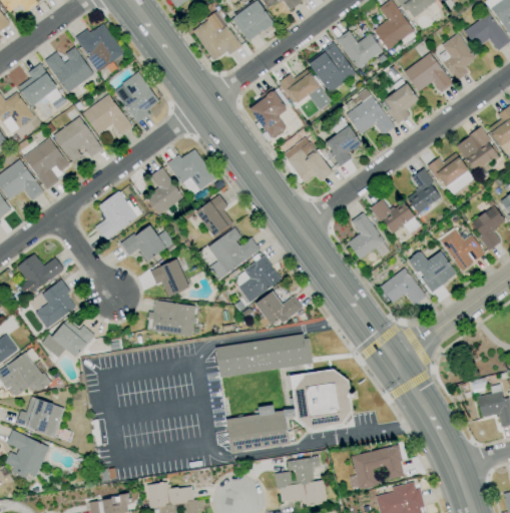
[(27,11),(38,4),(35,0),(0,0),(9,13),(22,4),(27,11)]
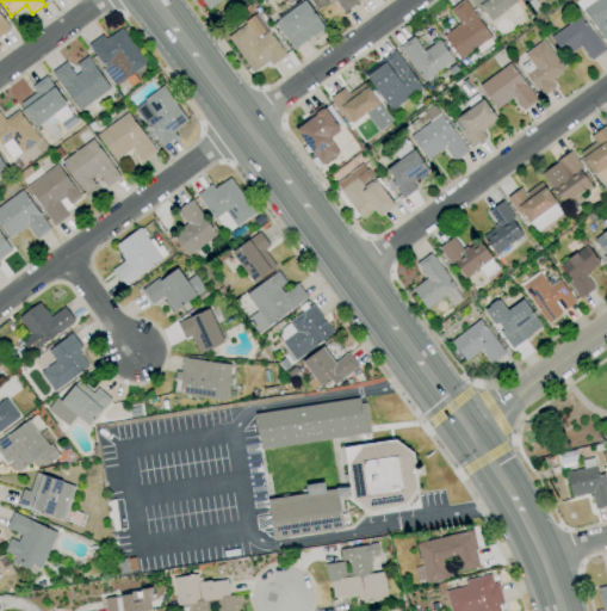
[(203,0),(211,10),(224,0),(203,0)]
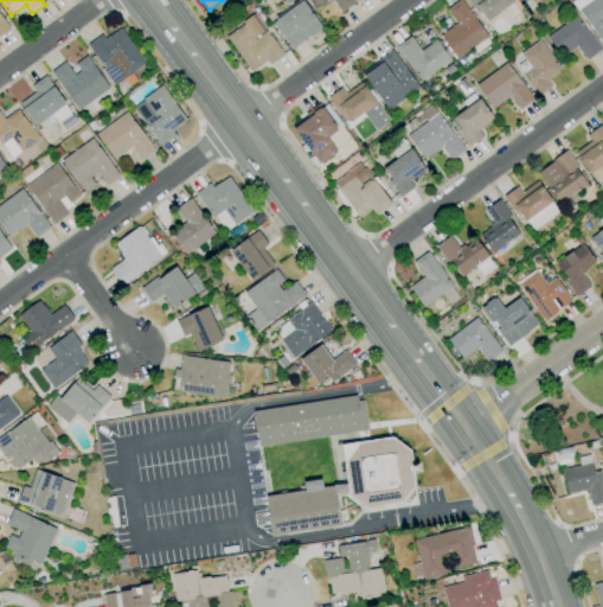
[(295,50),(325,27),(303,0),(275,23),(295,50)]
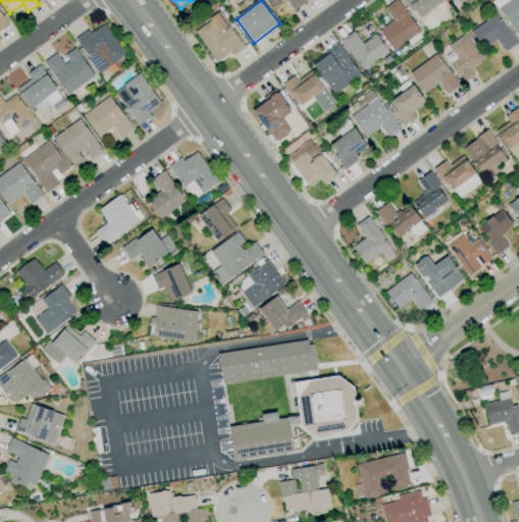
[(288,0),(295,11),(308,2),(306,0),(267,0),(273,8),(284,0),(288,0)]
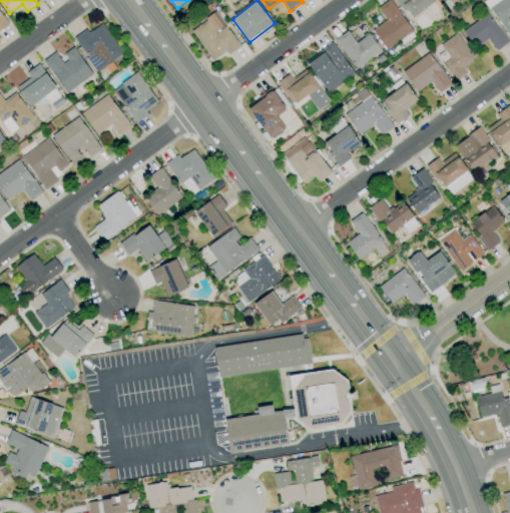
[(415,31),(393,0),(391,0),(380,8),(388,20),(375,30),(389,50),(415,31)]
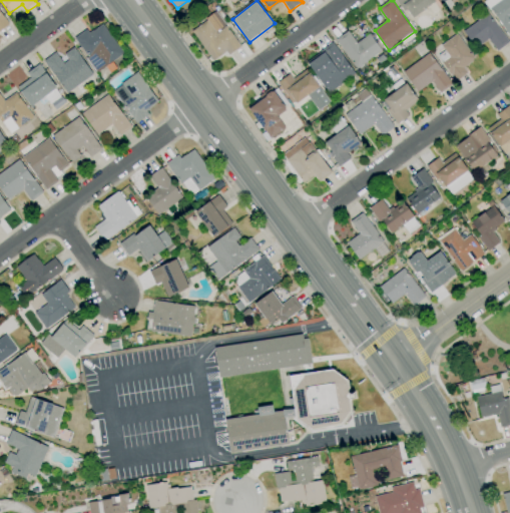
[(399,0),(413,19),(437,1),(435,0),(399,0)]
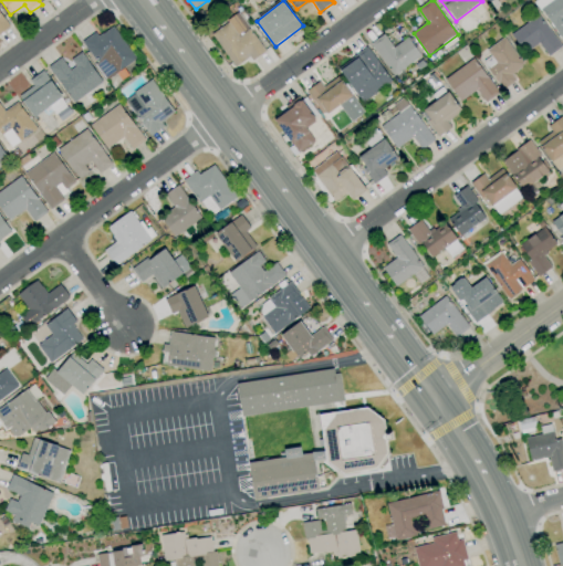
[(562,0),(553,0),(542,9),(562,38),(562,0)]
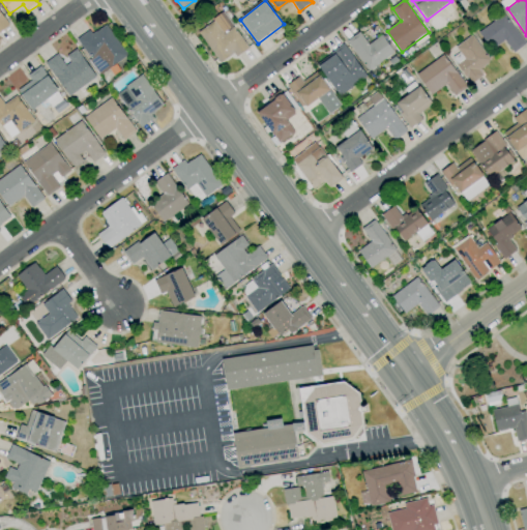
[(0,32),(11,25),(0,9),(0,32)]
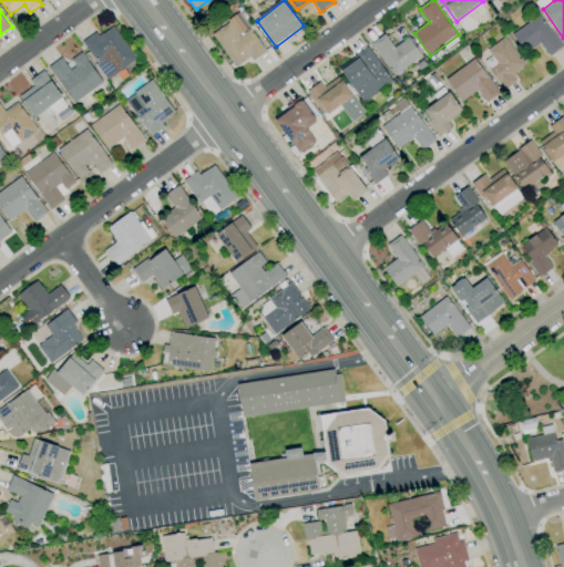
[(254,61),(268,51),(242,13),(213,33),(237,68),(252,57),(254,61)]
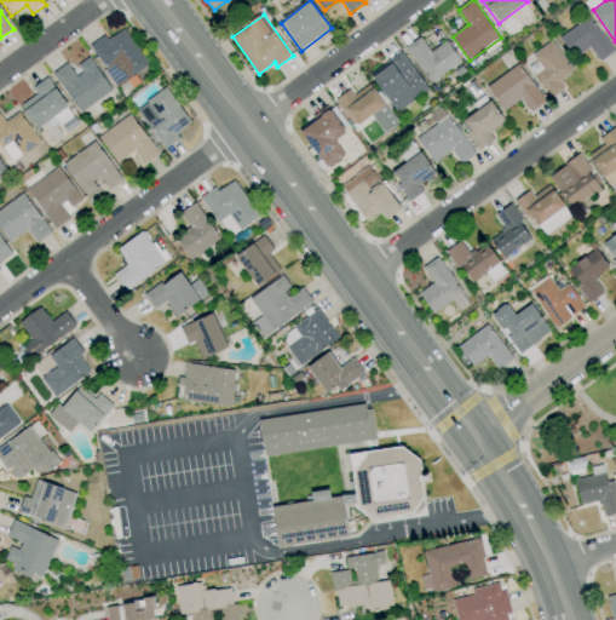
[(592,47),(603,62),(615,52),(615,50),(589,16),(562,38),(577,58),(592,47)]
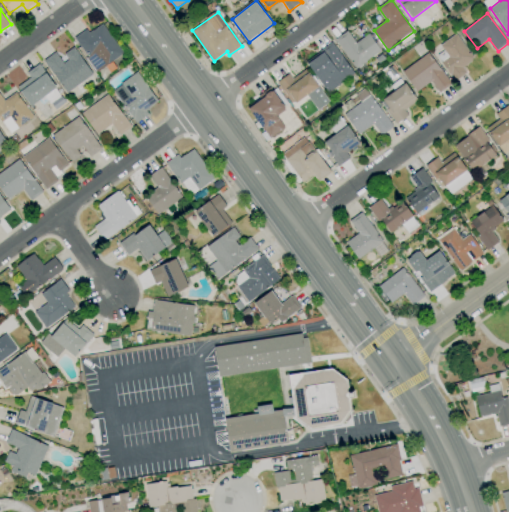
[(125,54),(103,21),(76,39),(99,72),(125,54)]
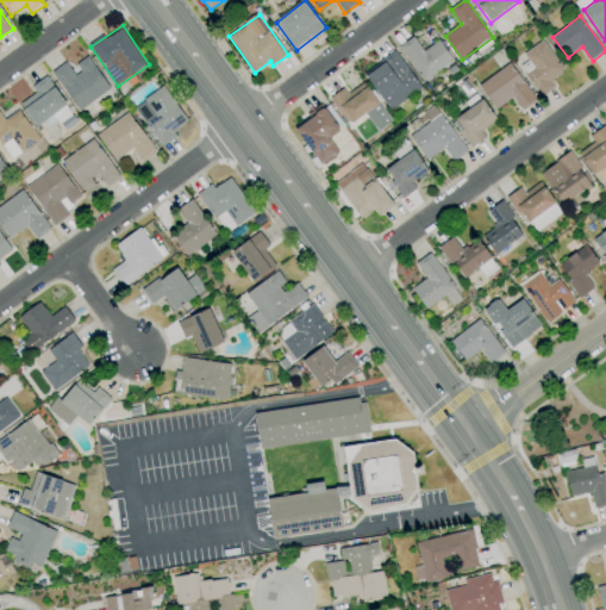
[(455,62),(441,41),(425,51),(416,37),(401,45),(424,81),(455,62)]
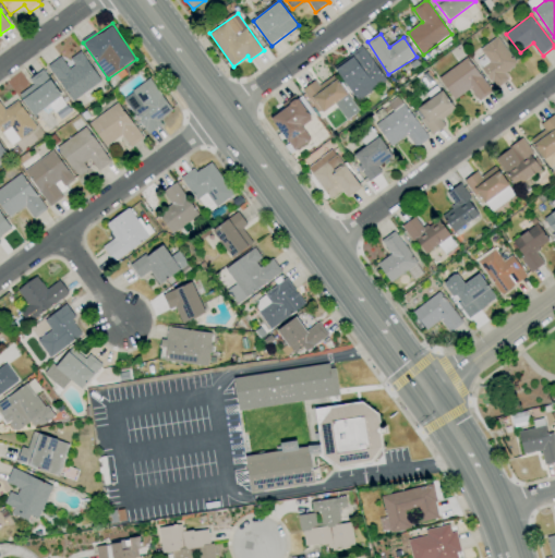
[(510,80),(506,73),(518,65),(502,38),(475,56),(497,88),(510,80)]
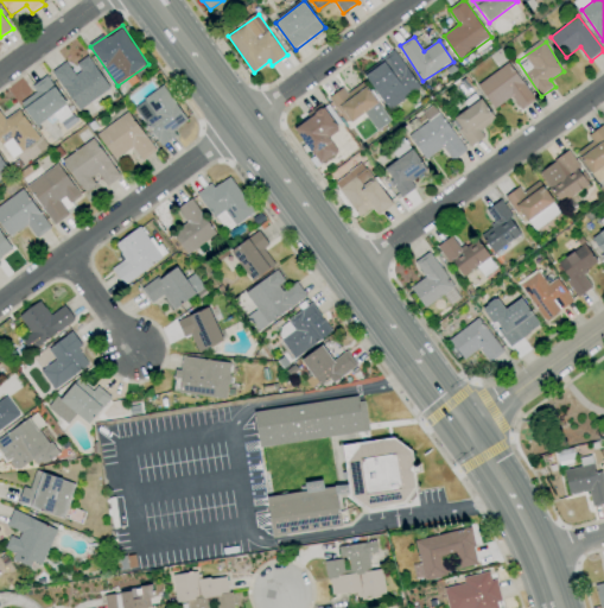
[(423,88),(396,51),(366,74),(390,109),(423,88)]
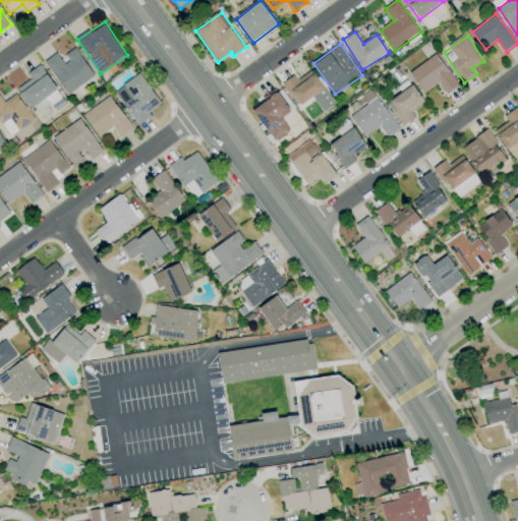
[(96,76),(76,48),(64,57),(60,52),(46,61),(69,95),(96,76)]
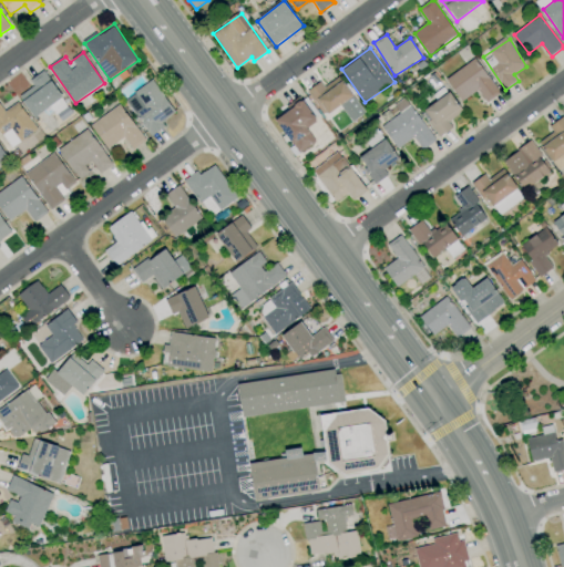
[(448,80),(463,102),(479,90),(488,103),(502,92),(477,59),(448,80)]
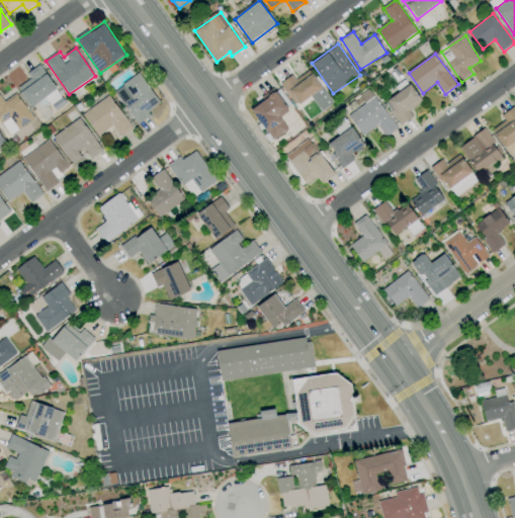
[(32,107),(49,96),(53,102),(56,100),(55,99),(61,94),(41,65),(28,73),(32,79),(19,88),(32,107)]
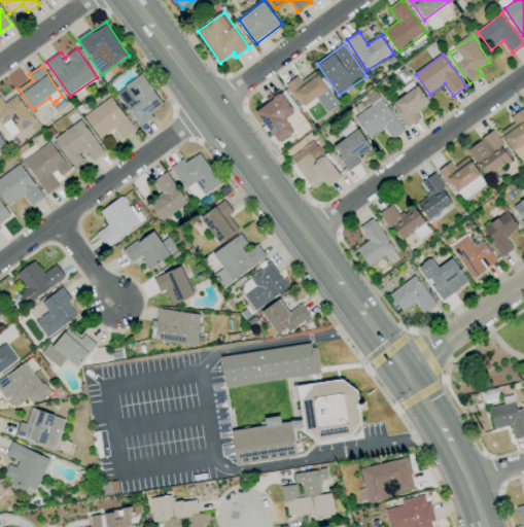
[(300,76),(287,83),(304,108),(318,99),(328,113),(341,105),(317,71),(303,81),(300,76)]
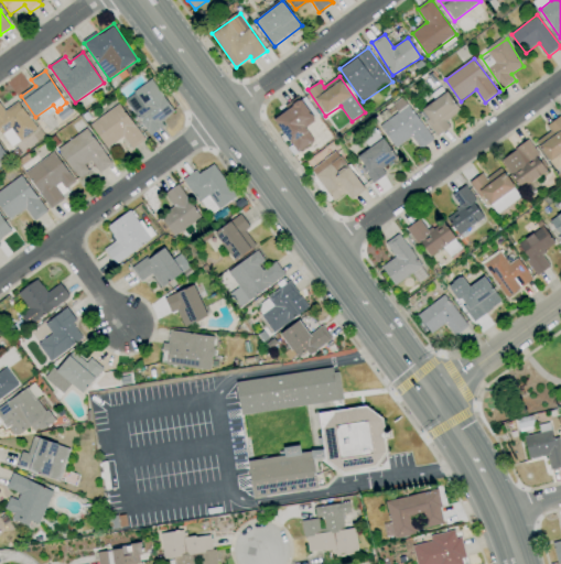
[(150,133),(177,114),(153,79),(126,99),(150,133)]
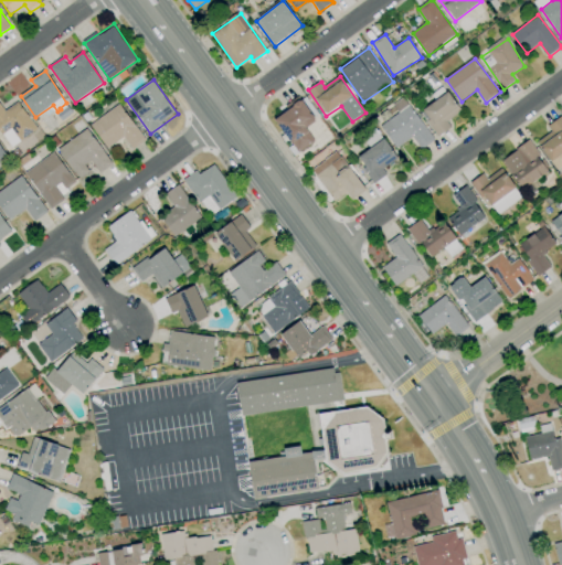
[(439,136),(453,128),(448,121),(463,112),(449,92),(423,109),(439,136)]
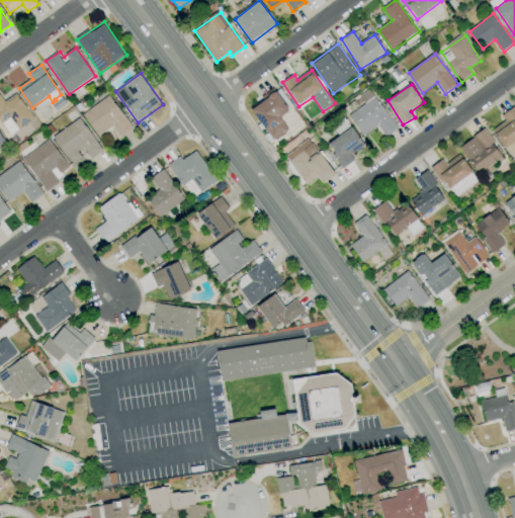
[(364,136),(379,125),(387,137),(399,128),(372,89),(361,96),(366,103),(350,114),(364,136)]
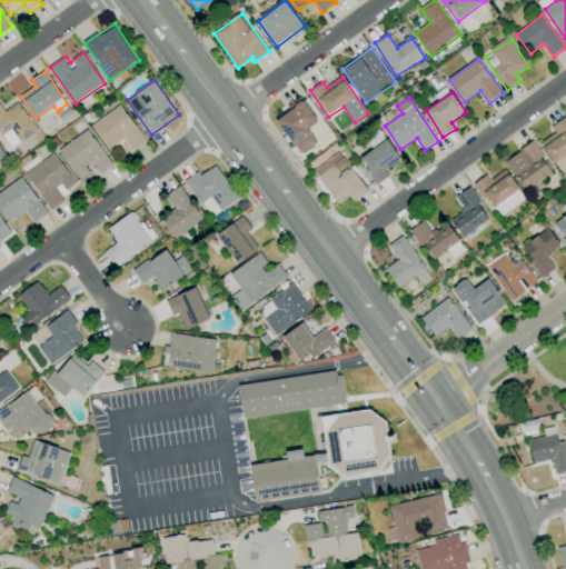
[(277,121),(303,155),(319,141),(309,129),(320,121),(305,100),(277,121)]
